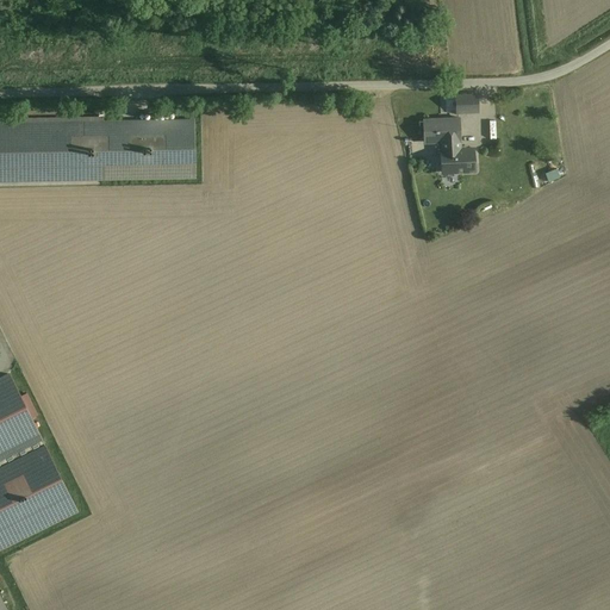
[(477,95),(455,97),(455,113),(477,112),(477,95)]
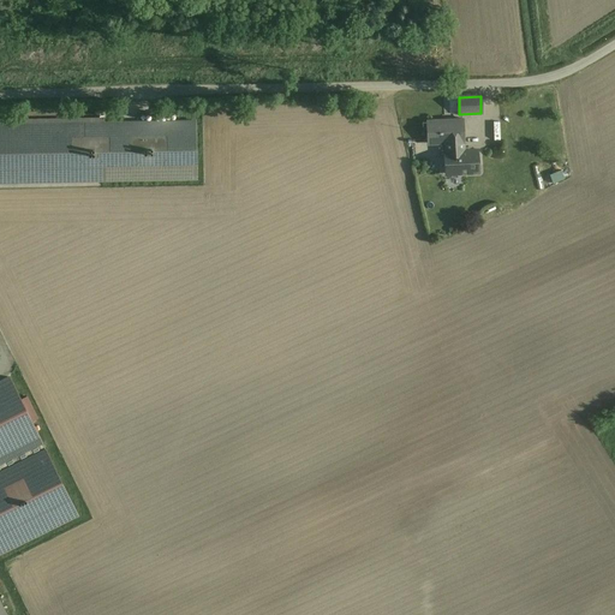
[(100,123),(100,119),(0,120),(0,181),(100,180),(196,179),(196,121),(100,123)]
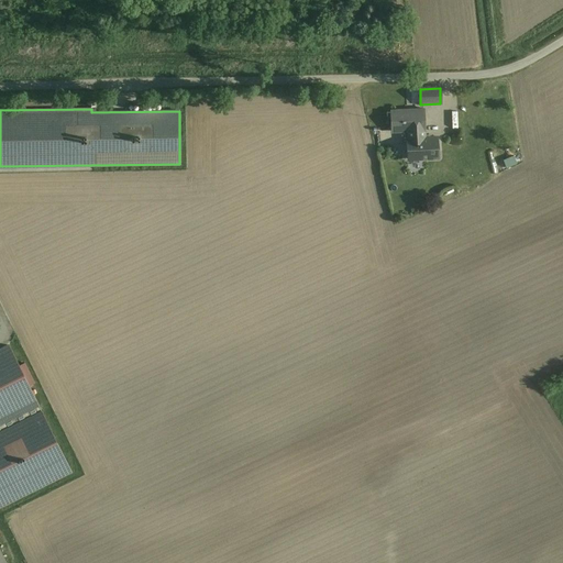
[(393,131),(409,131),(409,140),(424,140),(423,110),(392,111),(392,112),(392,122),(393,131)]
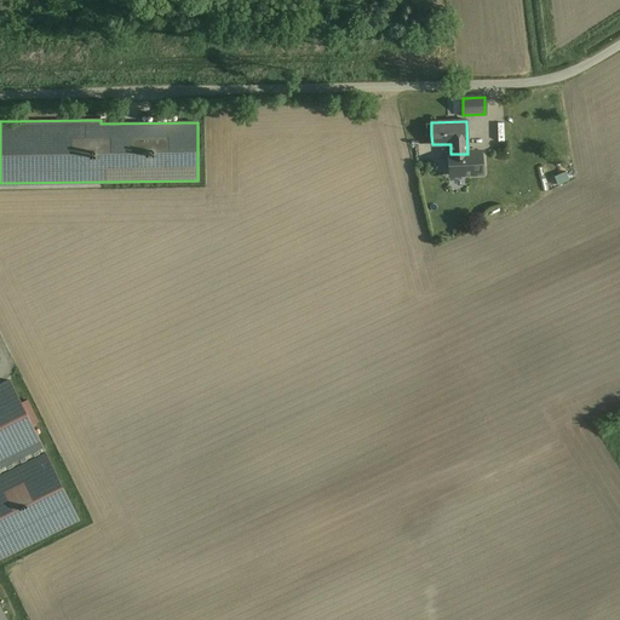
[(451,154),(448,155),(449,176),(482,173),(481,153),(468,154),(451,154)]
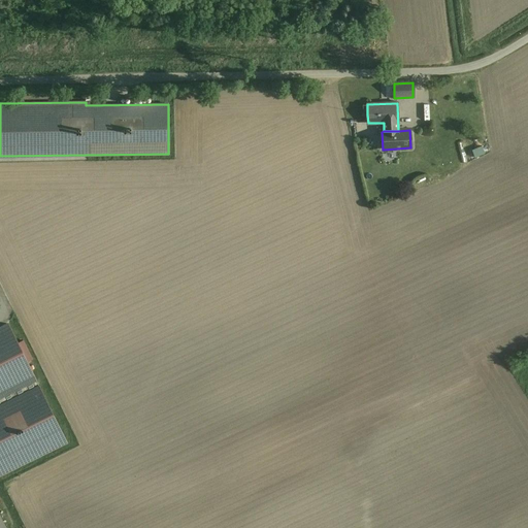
[(476,157),(487,153),(483,144),(473,149),(476,157)]
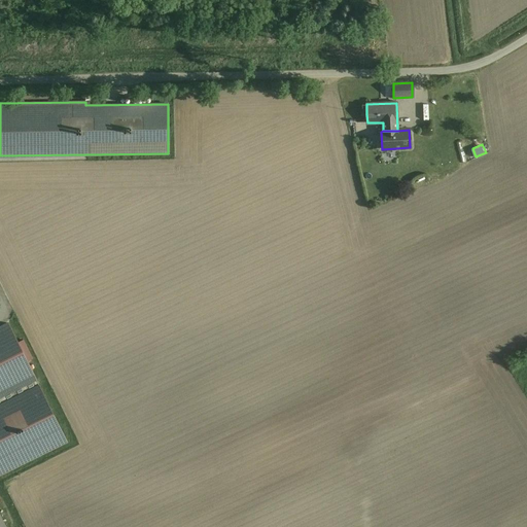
[(8,323),(0,326),(0,472),(66,441),(8,323)]
